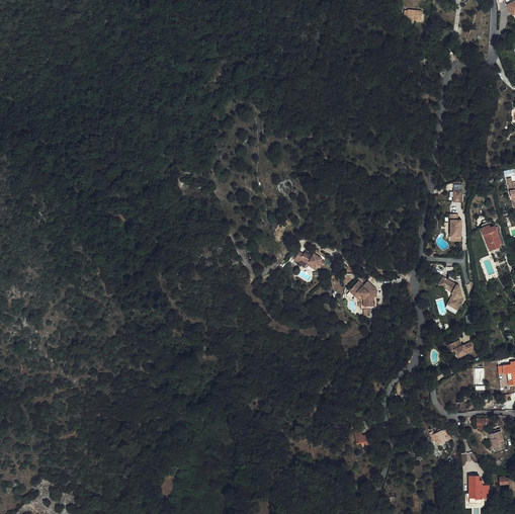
[(505,0),(514,18),(514,0),(505,0)]
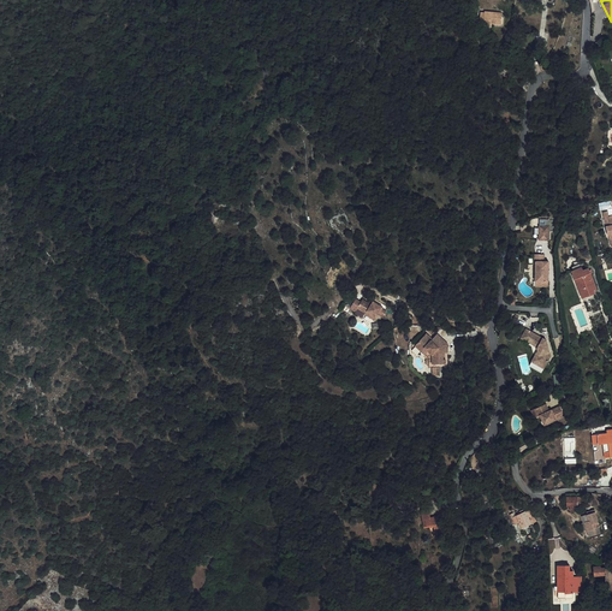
[(504,13),(486,13),(486,16),(481,16),(482,22),(486,22),(486,27),(486,30),(494,30),(494,27),(504,27),(504,13)]
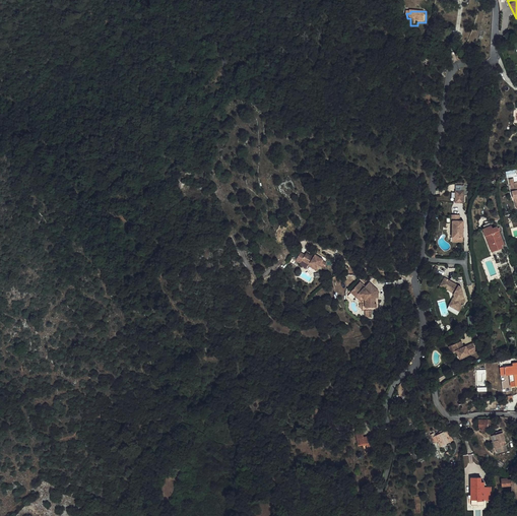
[(467,203),(467,191),(459,190),(458,203),(467,203)]
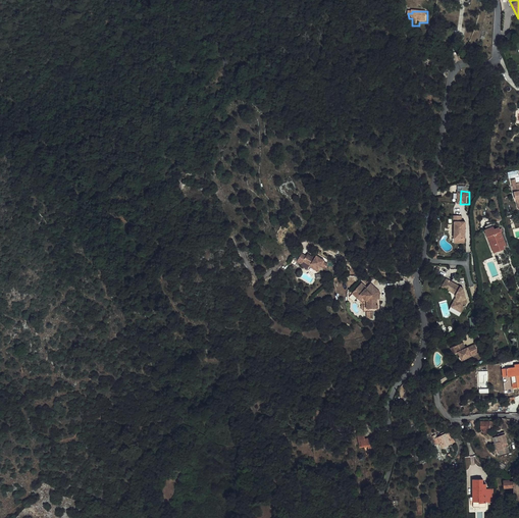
[(458,221),(458,239),(468,239),(468,222),(458,221)]
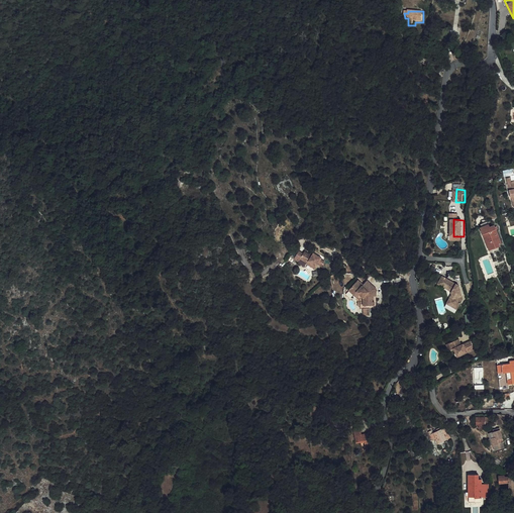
[(486,226),(485,223),(476,226),(485,250),(498,246),(490,225),(486,226)]
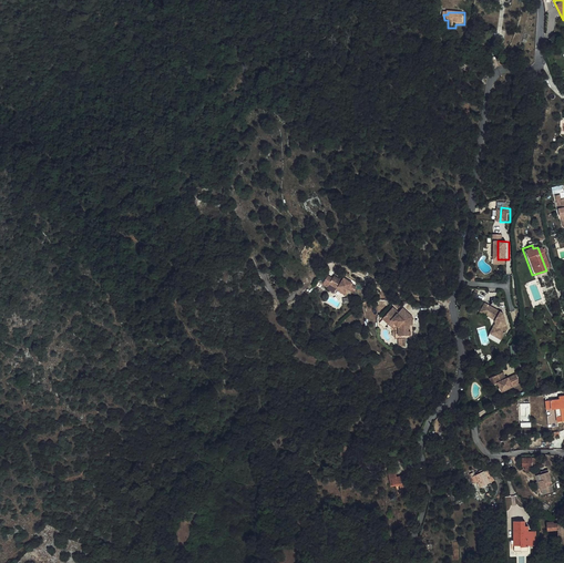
[(327,269),(320,278),(326,282),(328,278),(336,284),(337,282),(346,287),(351,279),(342,273),(341,274),(340,275),(338,274),(332,270),(331,273),(327,269)]
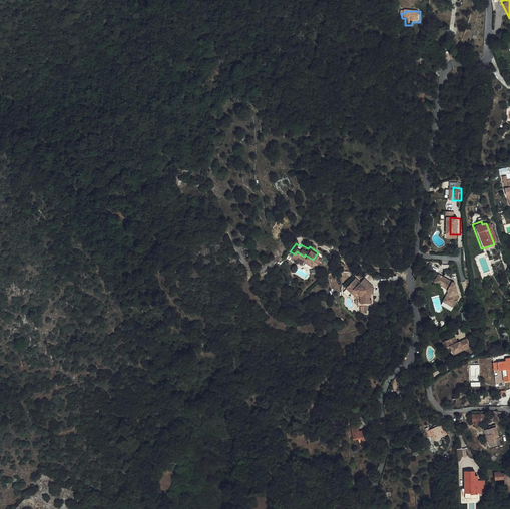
[(313,260),(305,255),(304,257),(303,258),(311,263),(313,260)]
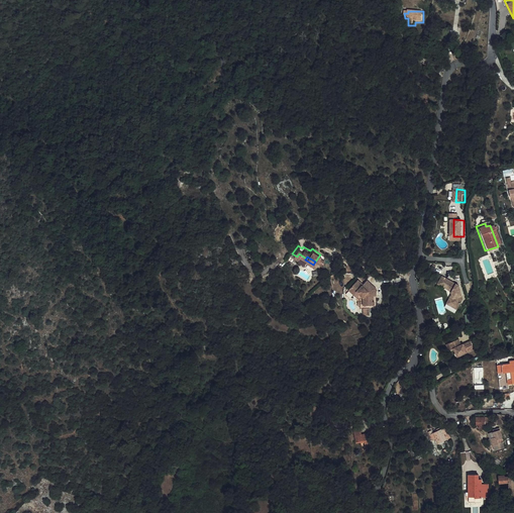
[(455,298),(452,302),(460,307),(465,299),(461,286),(444,276),(440,284),(453,291),(454,295),(455,298)]
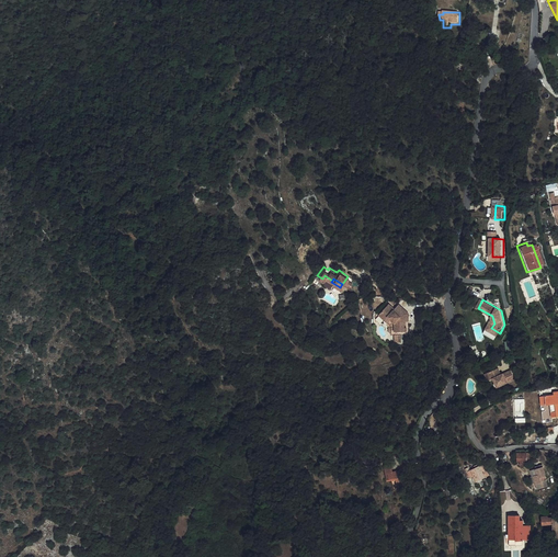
[(376,314),(382,319),(385,316),(389,319),(391,321),(393,330),(402,330),(402,326),(401,320),(401,316),(406,316),(406,311),(400,306),(394,311),(390,308),(393,307),(387,303),(376,314)]
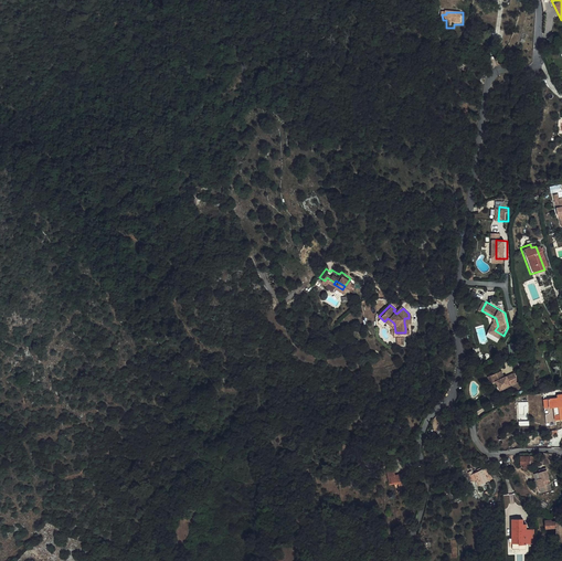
[(393,310),(396,314),(403,308),(400,305),(395,309),(393,310)]
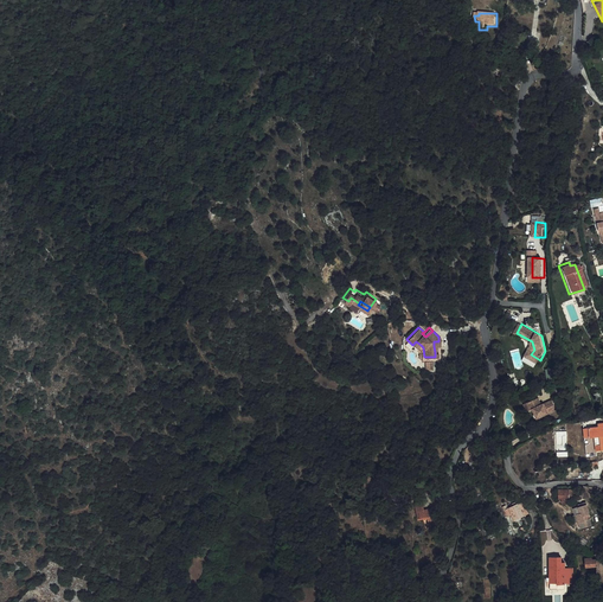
[(533,346),(527,357),(538,363),(540,360),(531,354),(534,350),(533,346)]
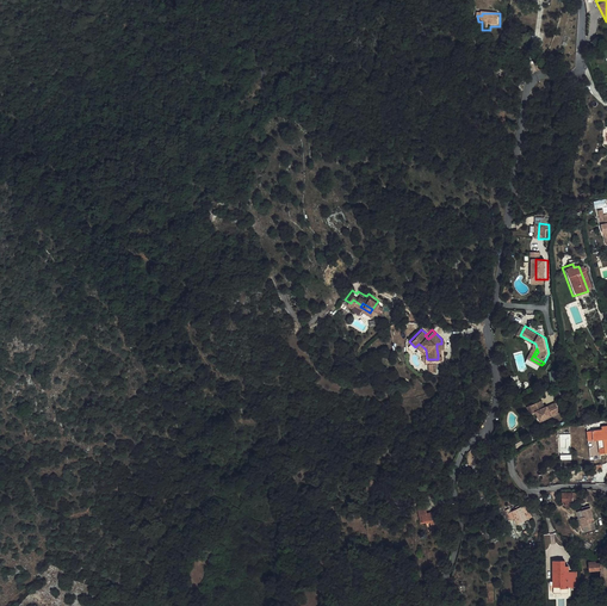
[(546,400),(534,406),(537,413),(539,412),(544,421),(564,412),(559,402),(552,406),(551,403),(549,404),(546,400)]
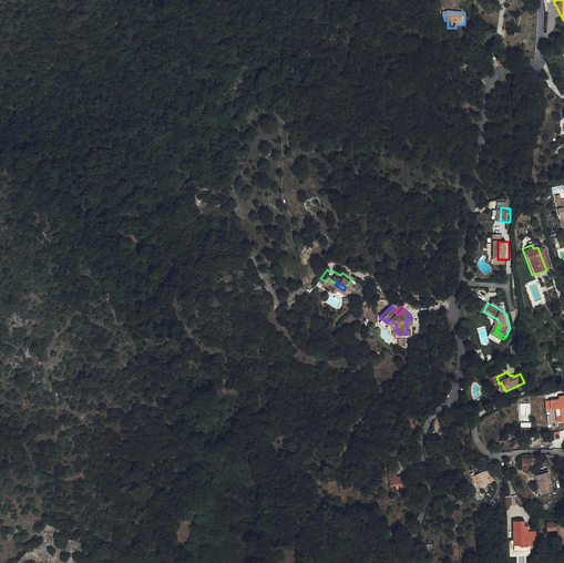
[(546,398),(546,407),(554,407),(554,421),(563,421),(563,396),(560,397),(560,399),(546,398)]
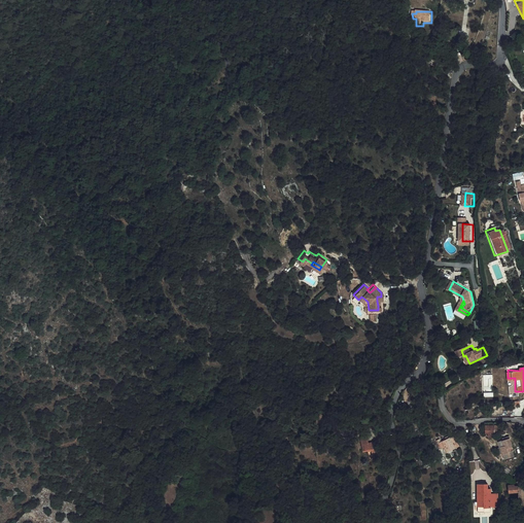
[(504,421),(495,420),(494,428),(497,429),(497,432),(503,433),(503,428),(504,421)]
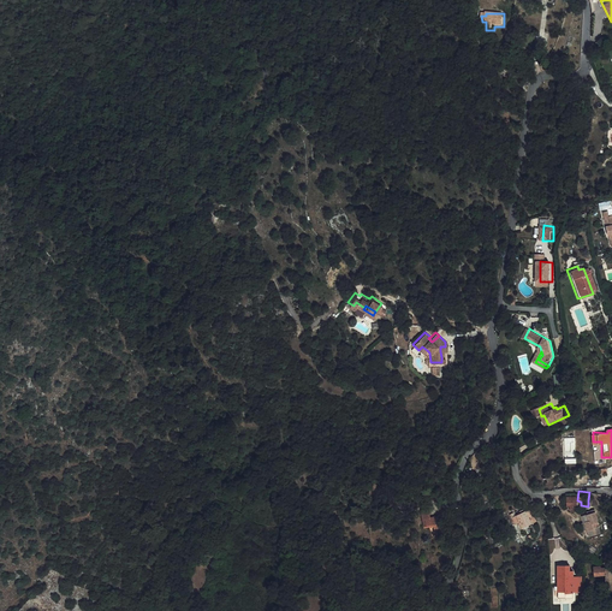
[(592,511),(593,518),(594,518),(596,526),(598,533),(610,531),(607,523),(605,523),(605,520),(607,520),(605,506),(596,508),(598,510),(592,511)]
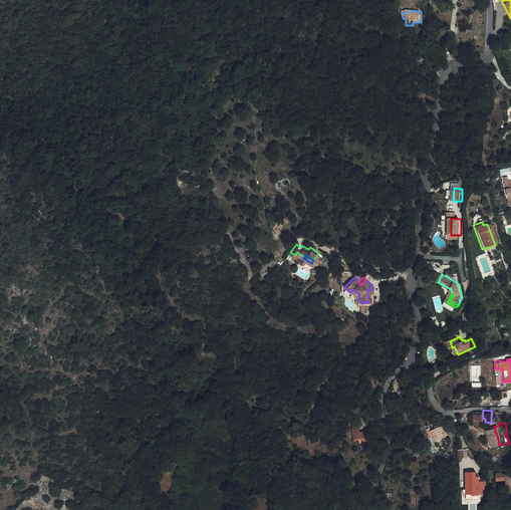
[(436,427),(438,436),(441,436),(441,441),(453,439),(451,431),(450,432),(449,427),(444,429),(440,430),(439,426),(436,427)]
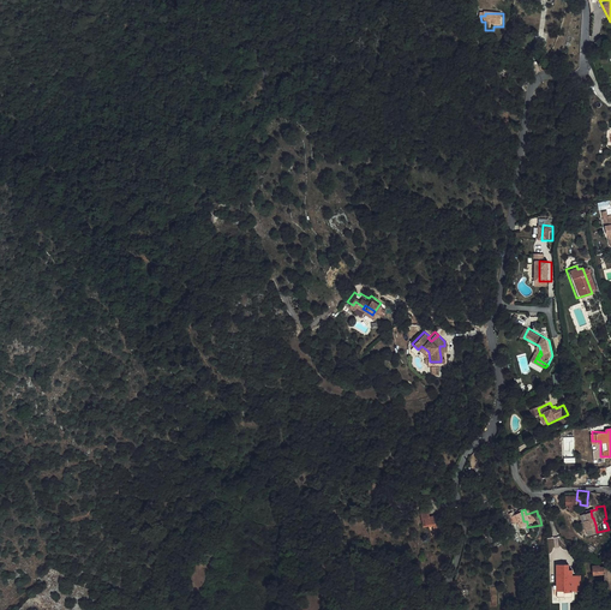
[(417,514),(418,522),(426,521),(425,512),(417,514)]
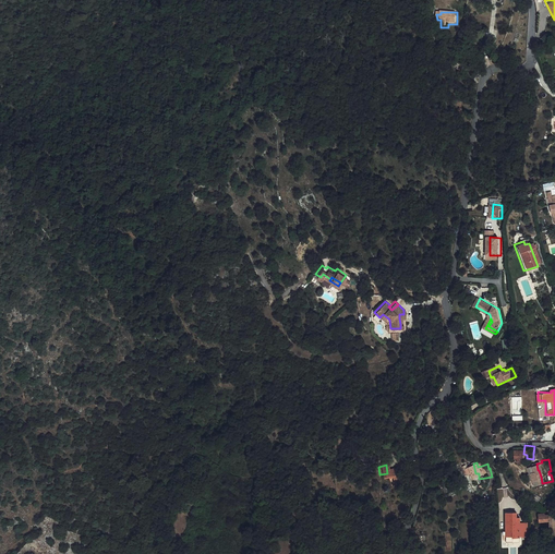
[(395,471),(387,473),(379,474),(382,481),(386,480),(390,479),(390,481),(391,485),(400,483),(398,477),(396,478),(395,471)]
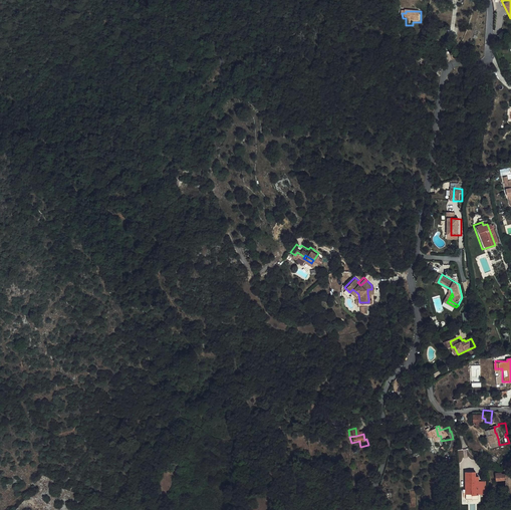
[(479,472),(469,472),(469,494),(475,493),(475,495),(481,495),(481,477),(479,477),(479,472)]
